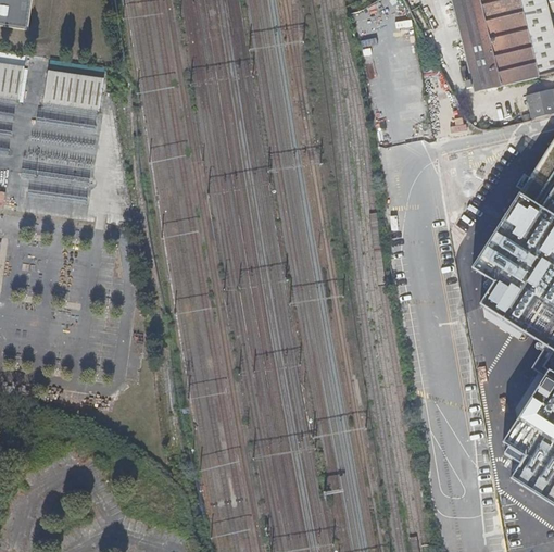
[(0,20),(28,24),(32,0),(0,0),(0,20)]
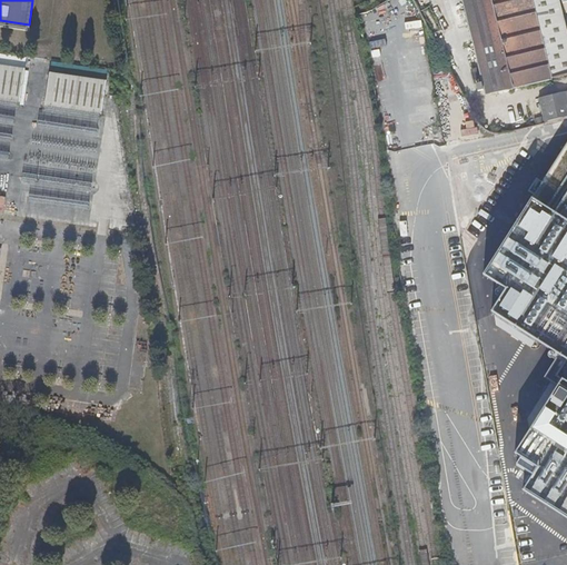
[(463,0),(485,90),(566,70),(566,0),(463,0)]
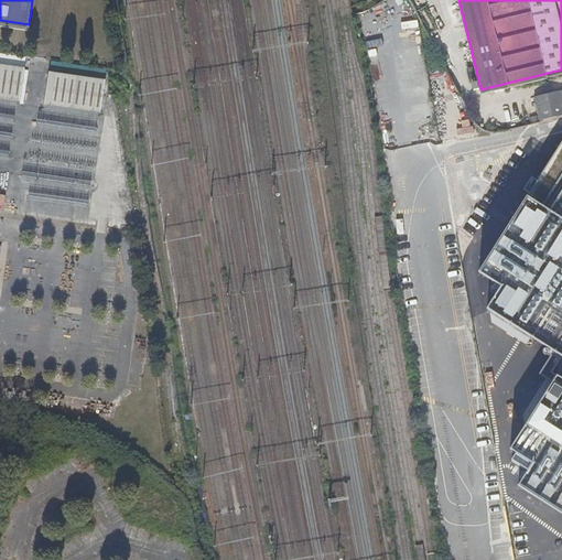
[(0,96),(20,99),(24,65),(0,61),(0,96)]
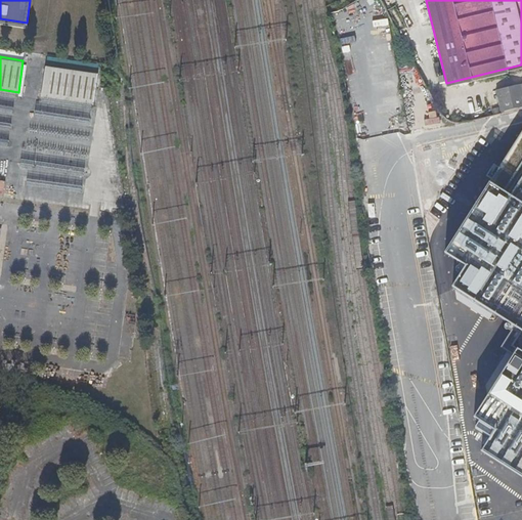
[(40,65),(36,95),(89,102),(93,71),(40,65)]
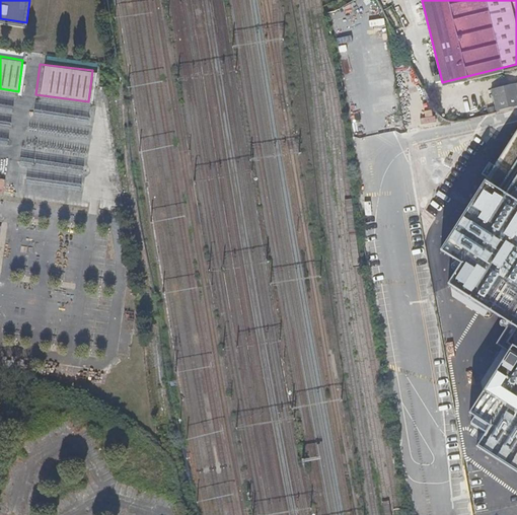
[(516,79),(487,87),(492,109),(516,102),(516,79)]
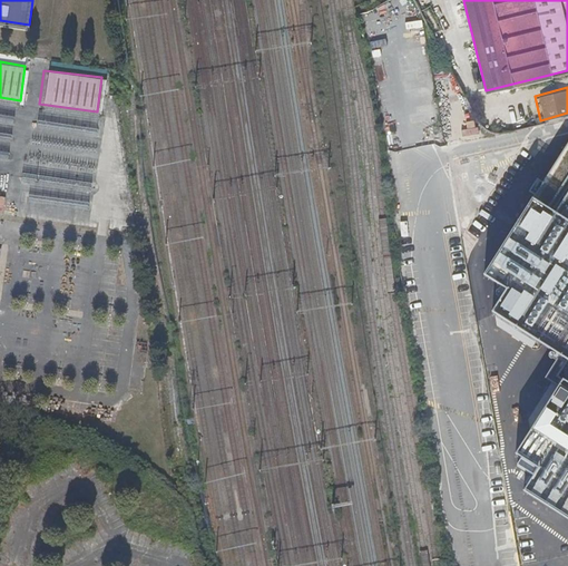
[(567,140),(485,276),(505,289),(490,313),(567,360),(567,140)]
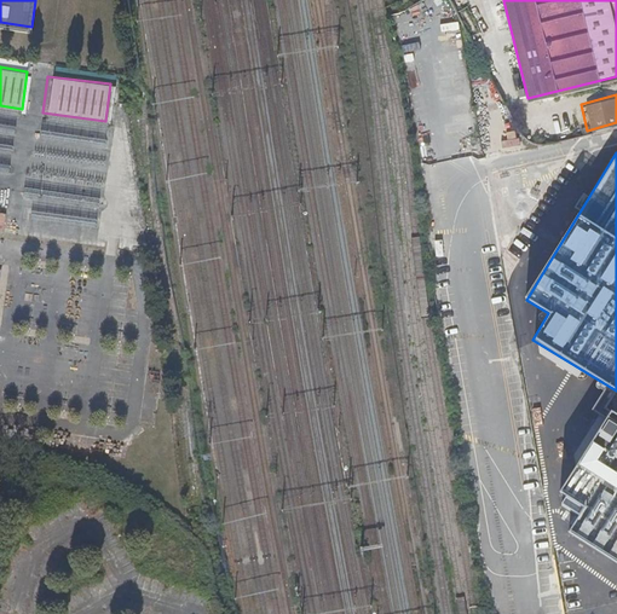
[(565,527),(616,560),(616,416),(610,411),(559,491),(580,503),(565,527)]
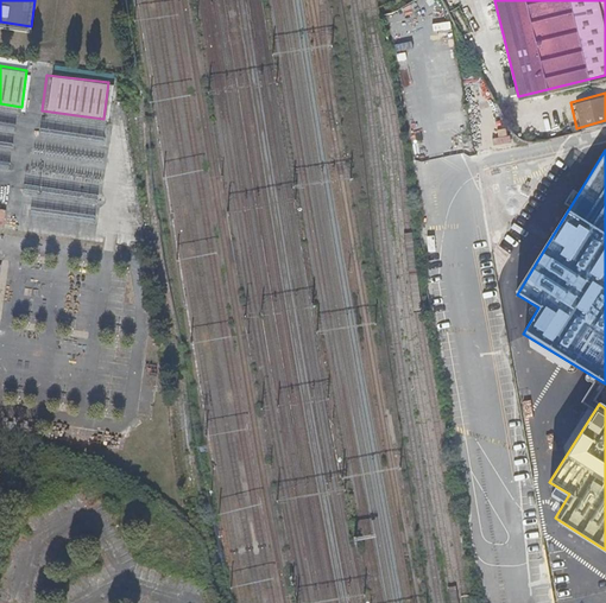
[(475,571),(478,591),(493,589),(491,569),(475,571)]
